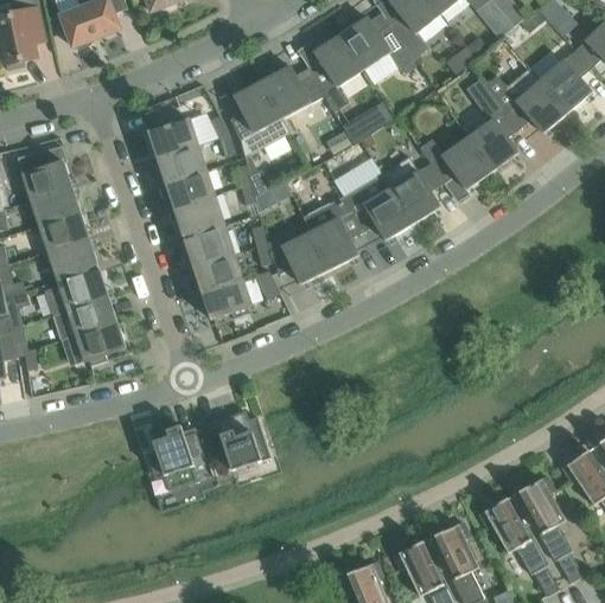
[(0,53),(2,64),(5,64),(6,69),(24,65),(21,59),(36,57),(32,42),(46,39),(43,26),(37,0),(10,0),(12,11),(0,14),(0,53)]
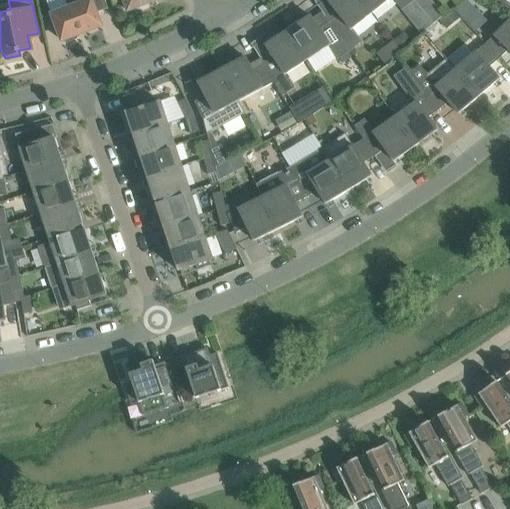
[(50,13),(53,20),(60,38),(63,37),(64,41),(75,36),(74,33),(99,23),(95,11),(106,6),(103,0),(78,0),(79,2),(66,6),(63,0),(46,0),(50,12),(50,13)]
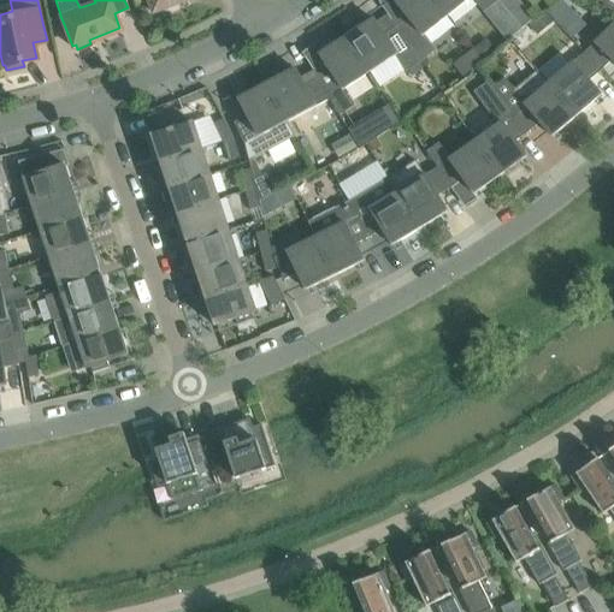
[(147,0),(152,11),(181,0),(147,0)]
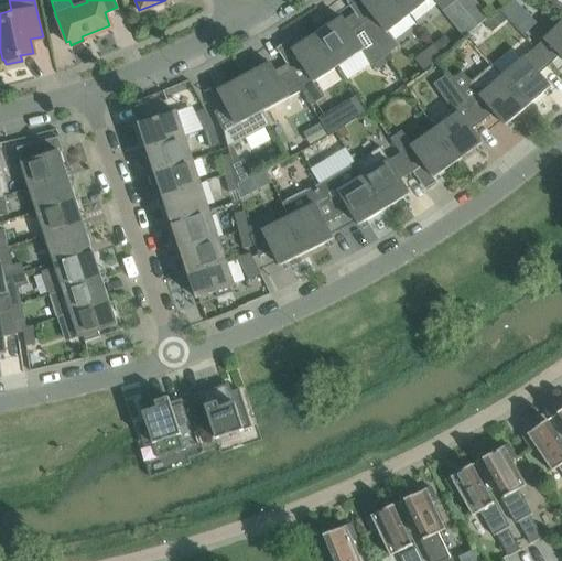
[(386,30),(408,12),(398,0),(360,0),(371,13),(360,22),(384,54),(397,43),(386,30)]
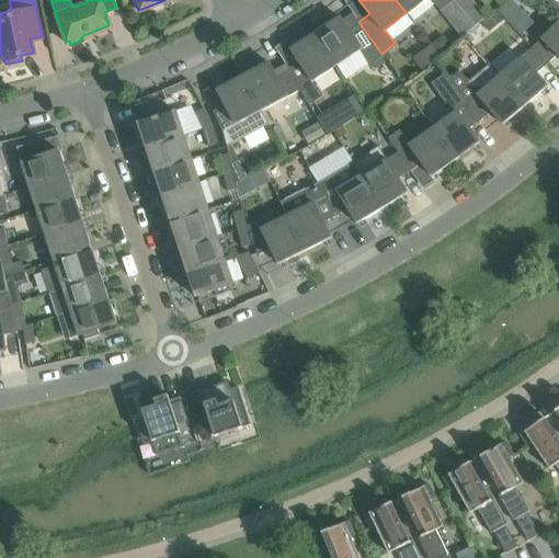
[(396,0),(406,12),(421,0),(431,0),(438,9),(449,0),(396,0)]
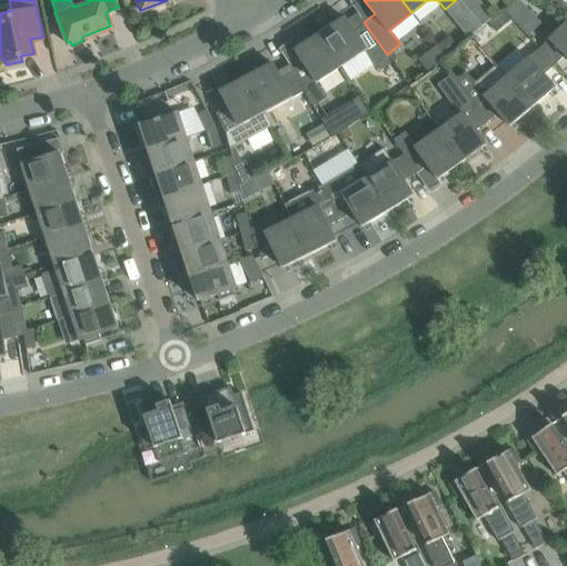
[(510,0),(503,8),(515,20),(527,8),(518,0),(510,0)]
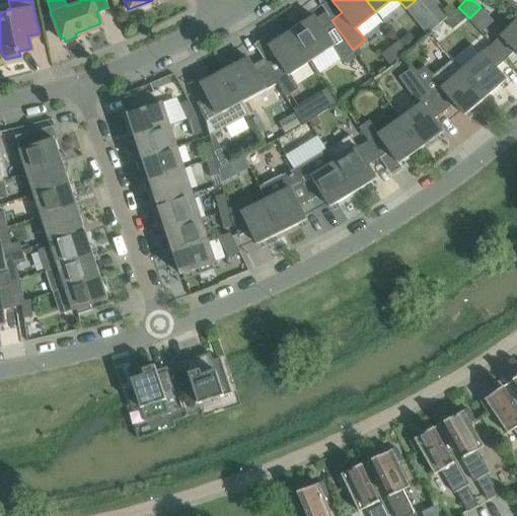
[(516,2),(513,0),(497,0),(512,10),(516,4),(516,2)]
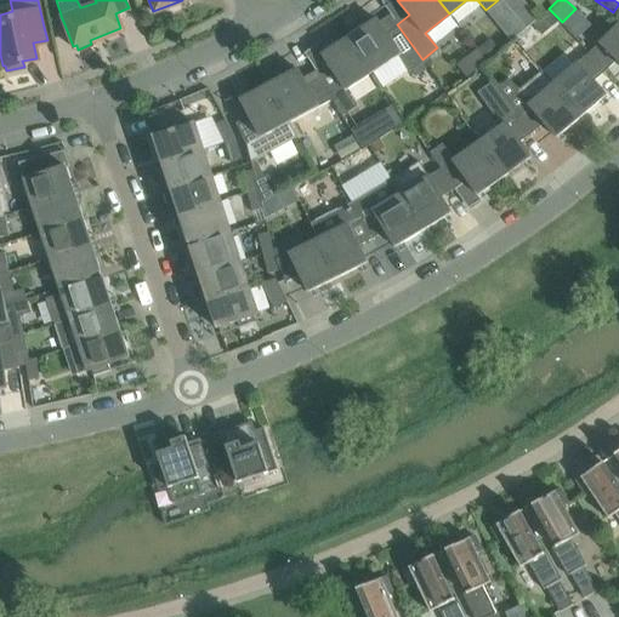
[(544,11),(531,22),(540,33),(554,22),(544,11)]
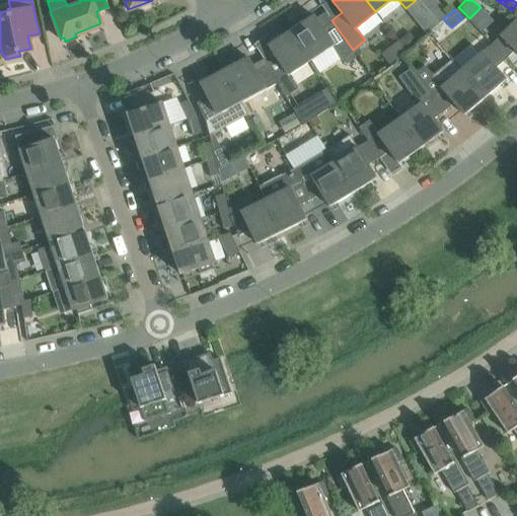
[(312,13),(290,28),(309,59),(331,45),(340,59),(342,57),(346,63),(355,56),(352,51),(353,50),(331,20),(321,27),(312,13)]
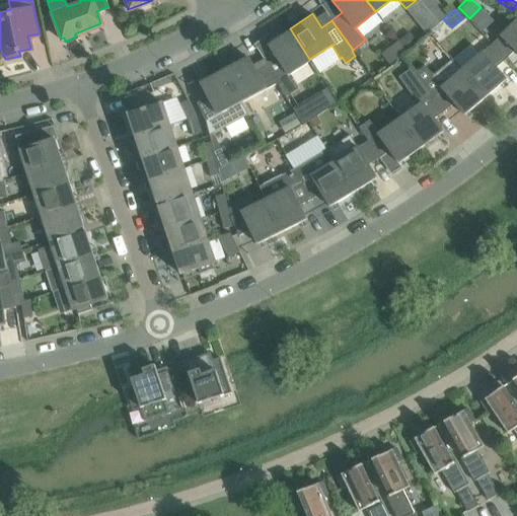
[(516,15),(490,43),(504,58),(513,49),(516,52),(516,15)]
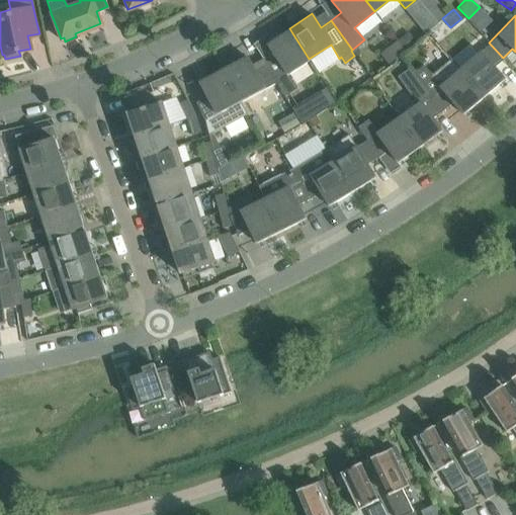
[(287,73),(309,59),(289,28),(266,44),(275,57),(265,64),(275,81),(283,95),(296,87),(287,73)]
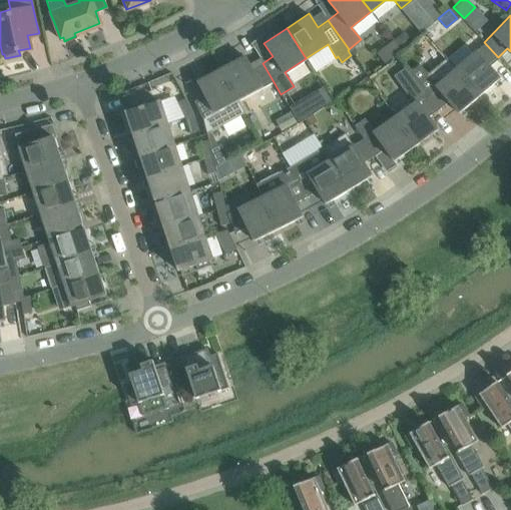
[(403,29),(393,37),(401,48),(411,40),(403,29)]
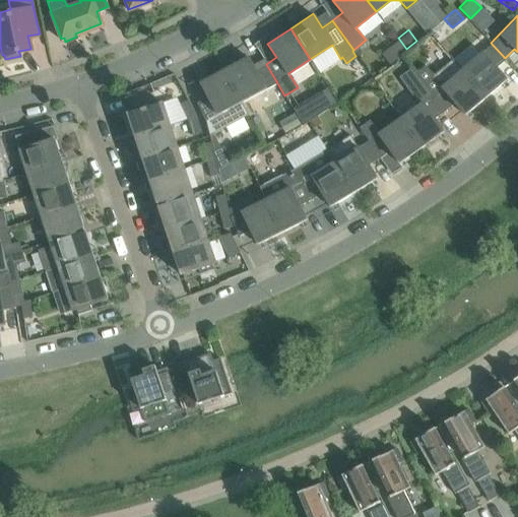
[(470,43),(452,58),(484,95),(506,78),(496,66),(505,58),(491,43),(478,53),(470,43)]
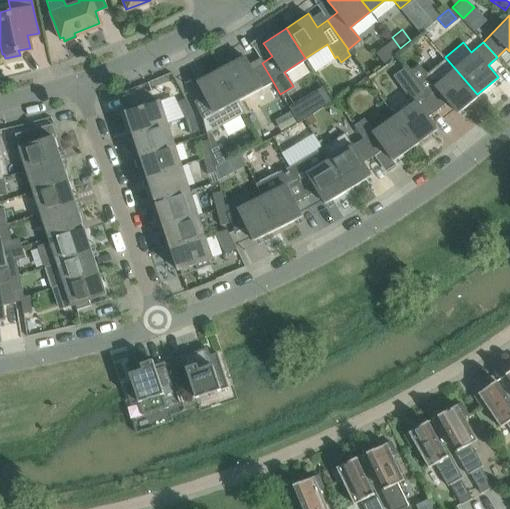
[(243,55),(220,67),(237,99),(272,80),(262,63),(258,56),(247,62),(243,55)]
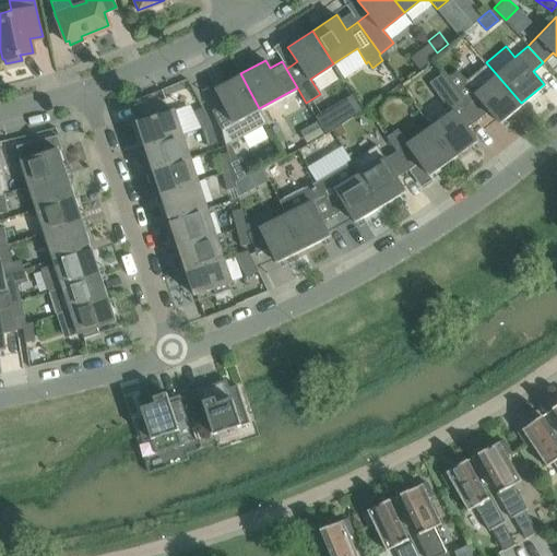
[(486,61),(453,89),(477,118),(488,109),(499,122),(521,103),(486,62),(486,61)]
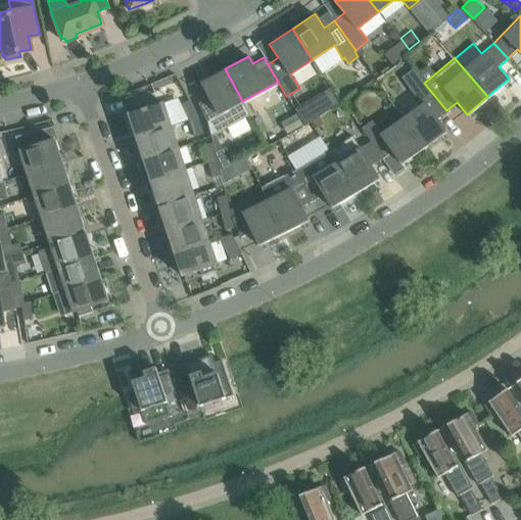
[(412,67),(399,76),(420,104),(401,117),(423,147),(445,131),(435,117),(446,110),(424,83),(412,67)]
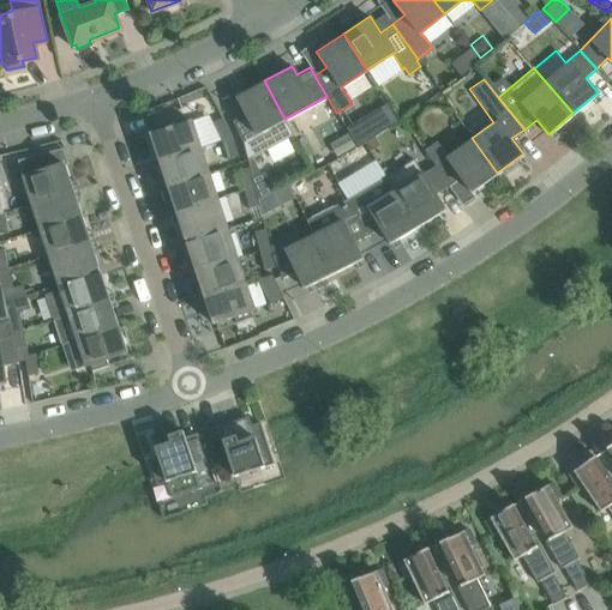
[(292,134),(285,119),(264,80),(235,96),(244,113),(231,120),(241,142),(246,158),(251,156),(292,134)]
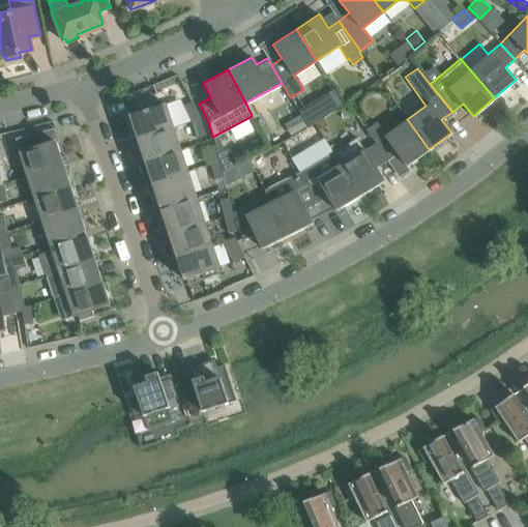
[(136,138),(172,125),(164,103),(160,105),(158,98),(144,104),(146,109),(128,115),(136,138)]
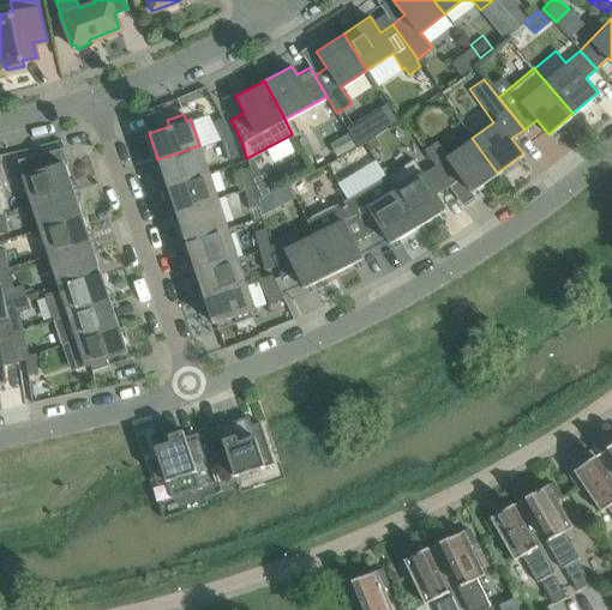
[(220,138),(231,134),(221,116),(211,121),(220,138)]
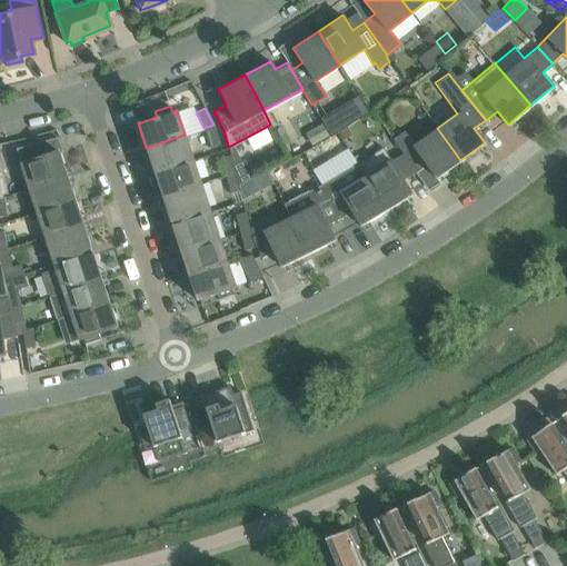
[(329,117),(321,121),(329,133),(341,127),(336,118),(329,117)]
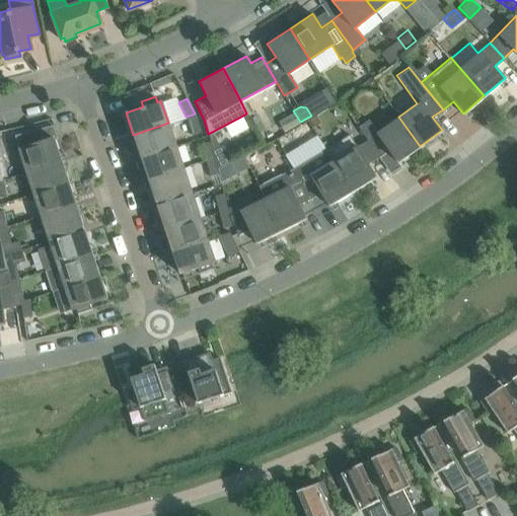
[(292,111),(282,117),(289,128),(299,122),(292,111)]
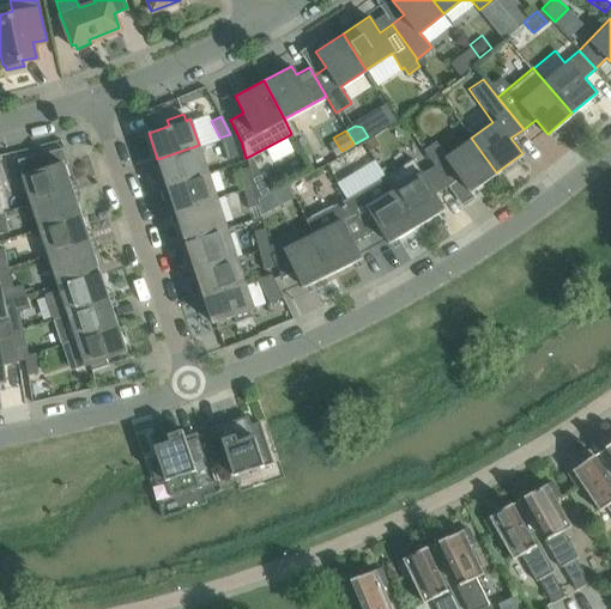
[(219,138),(225,157),(236,154),(230,134),(219,138)]
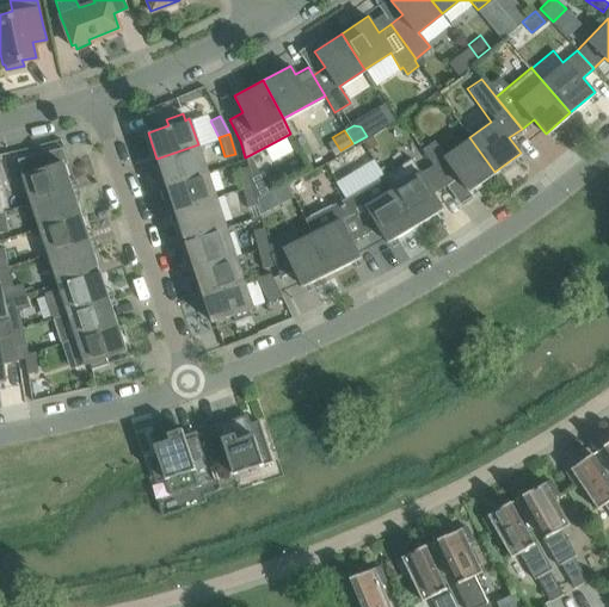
[(468,190),(494,172),(469,137),(444,154),(434,138),(420,148),(431,163),(446,184),(457,175),(468,190)]
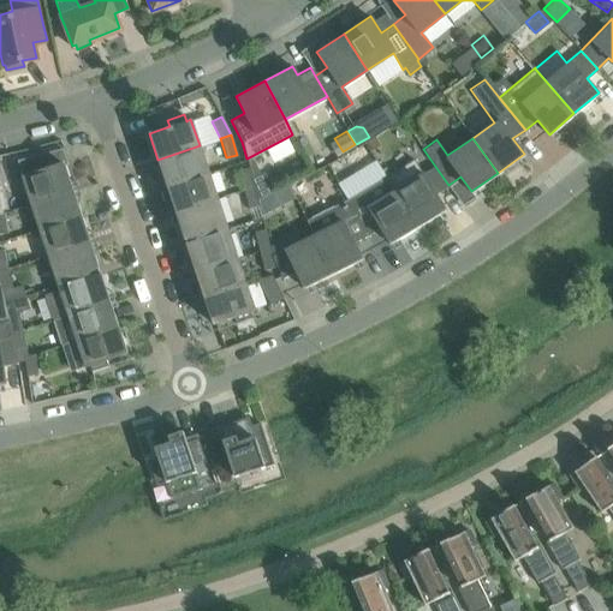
[(166,185),(208,172),(200,145),(158,160),(166,185)]
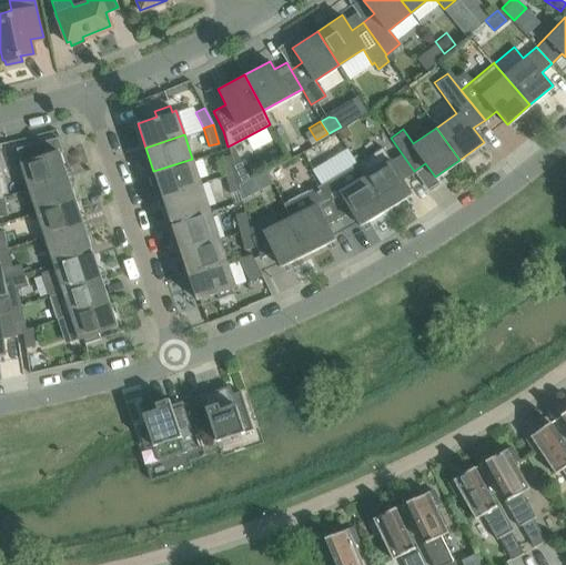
[(20,162),(28,187),(66,174),(58,151),(62,150),(61,144),(62,144),(60,140),(59,140),(58,137),(14,147),(20,162)]
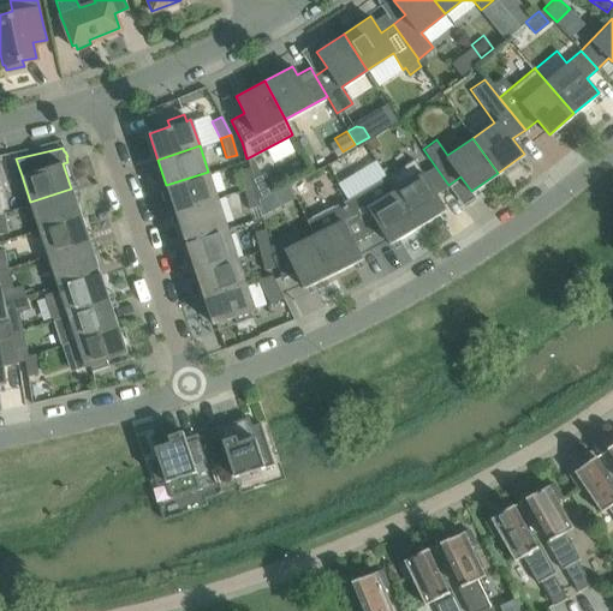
[(251,156),(247,159),(249,166),(251,177),(260,172),(251,156)]
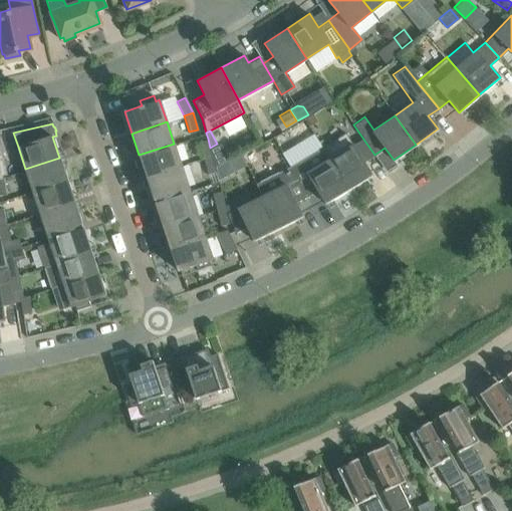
[(374,155),(362,138),(352,144),(345,132),(322,146),(348,189),(371,175),(363,162),(374,155)]
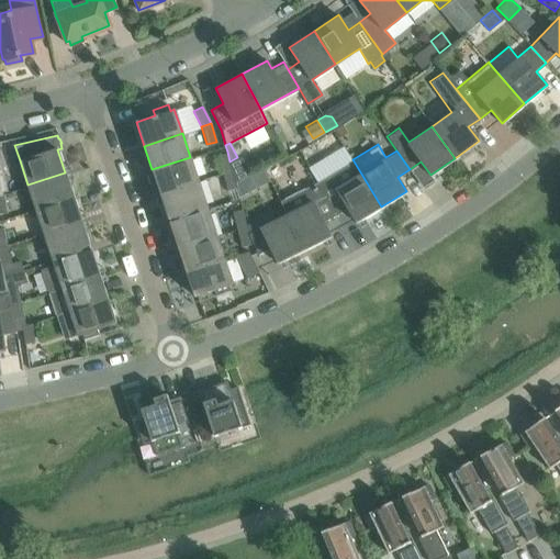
[(342,145),(308,166),(316,181),(335,214),(347,207),(356,222),(381,207),(353,159),(350,160),(342,145)]
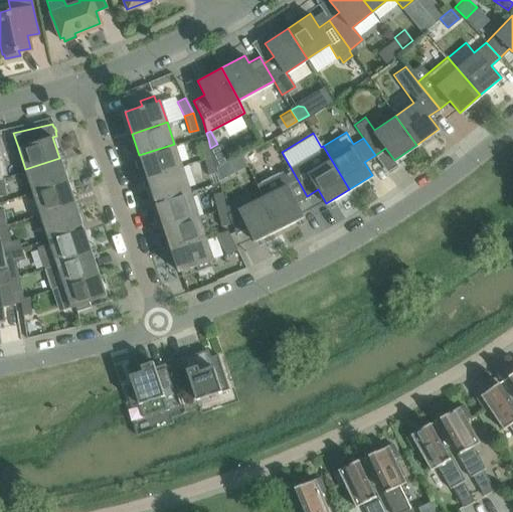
[(203,158),(212,155),(210,148),(208,139),(199,142),(203,158)]
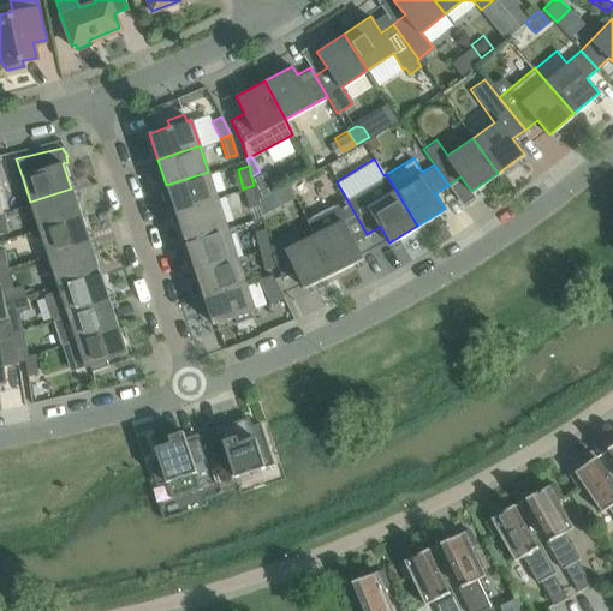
[(168,213),(176,210),(216,197),(208,172),(166,185),(160,187),(168,213)]
